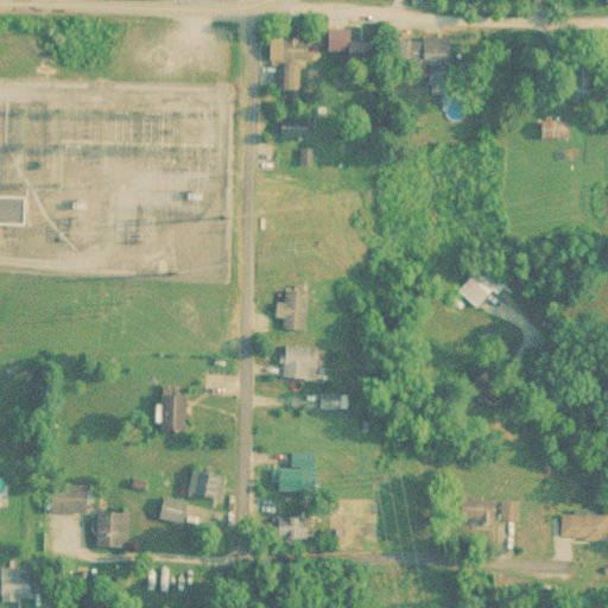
[(353,30),(327,30),(327,52),(378,52),(378,40),(353,40),(353,30)]
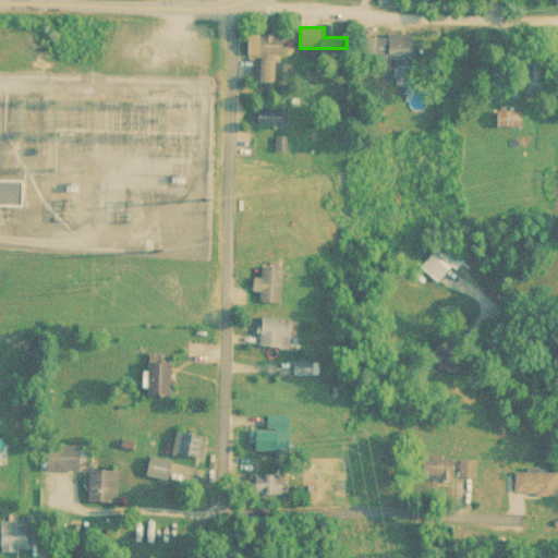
[(416,35),(378,35),(378,59),(416,59),(416,35)]
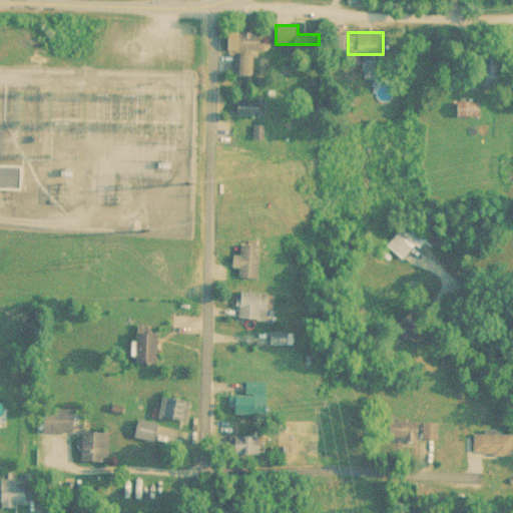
[(229,51),(264,51),(264,33),(229,33),(229,51)]
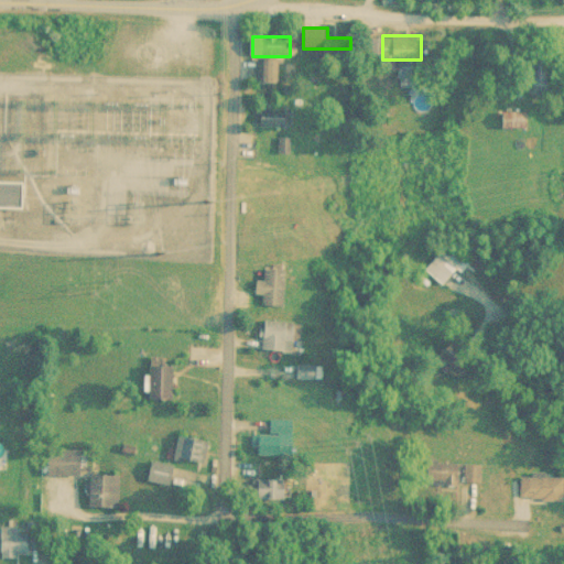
[(258,83),(279,83),(279,60),(258,60),(258,83)]
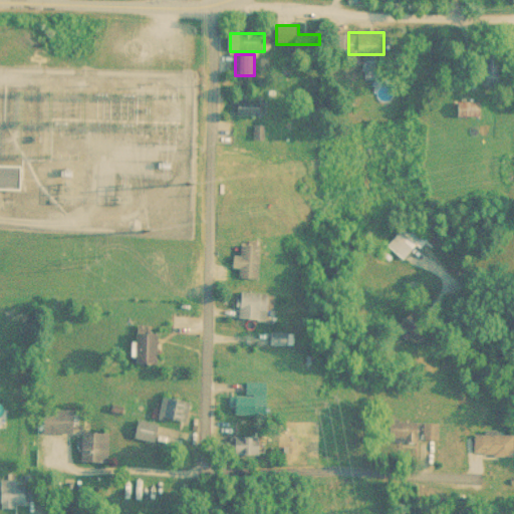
[(265,114),(265,99),(239,99),(239,114),(265,114)]
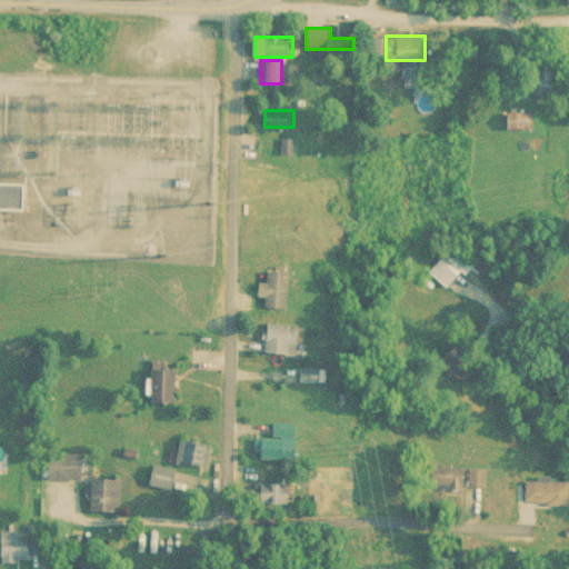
[(507,130),(535,130),(535,112),(507,112),(507,130)]
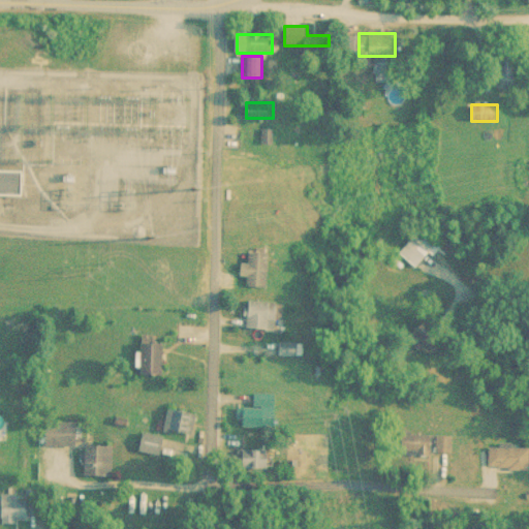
[(0,195),(26,196),(26,170),(0,170),(0,195)]
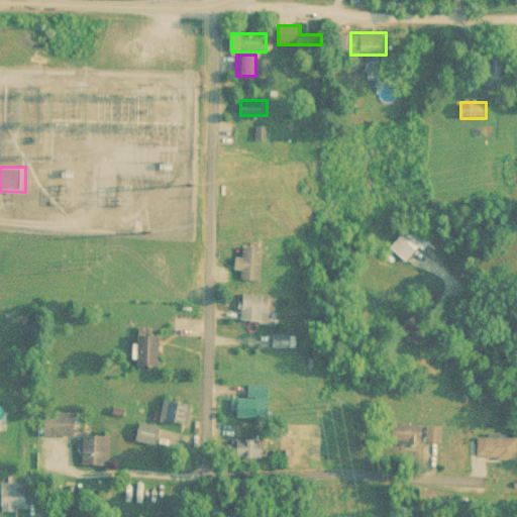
[(422,241),(401,229),(390,248),(411,261),(422,241)]
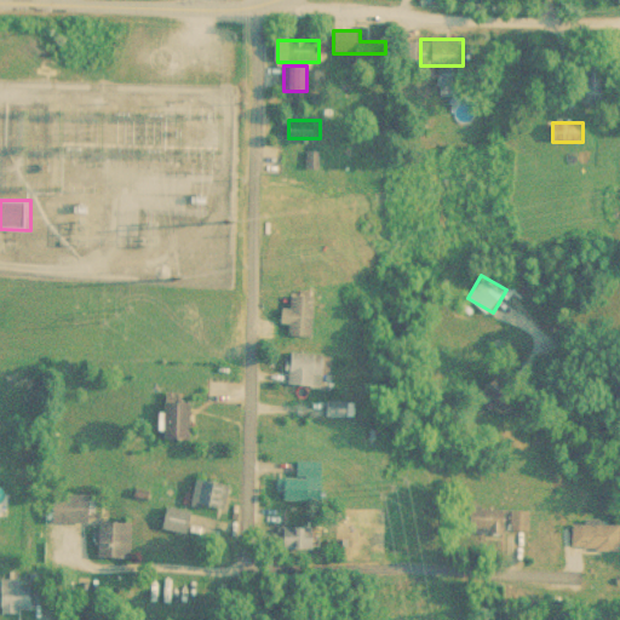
[(315,334),(319,296),(292,293),(287,332),(315,334)]
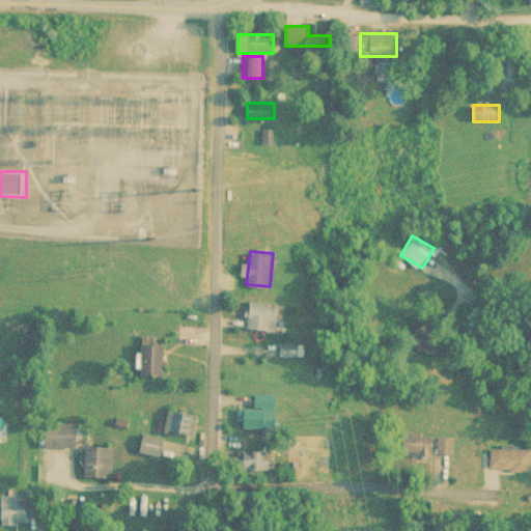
[(280,301),(249,301),(249,330),(280,330),(280,301)]
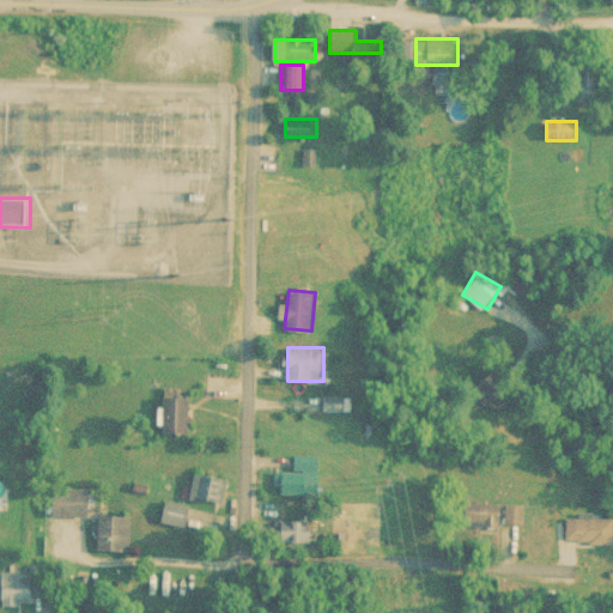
[(189,434),(189,396),(165,396),(165,434),(189,434)]
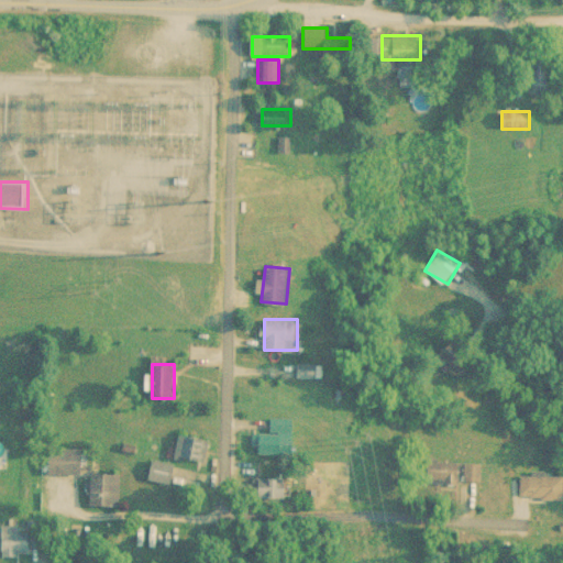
[(296,454),(296,418),(269,418),(269,433),(256,433),(256,454),(296,454)]
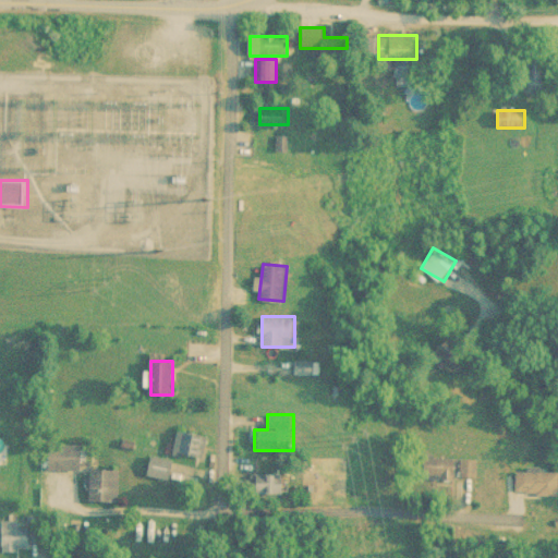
[(206,435),(178,429),(174,452),(203,457),(206,435)]
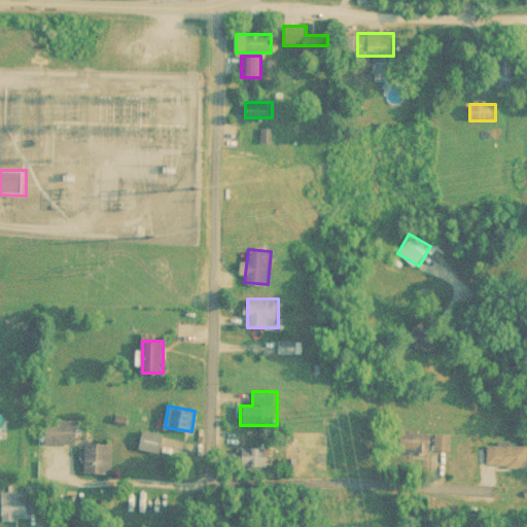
[(77,420),(48,420),(48,443),(77,443),(77,420)]
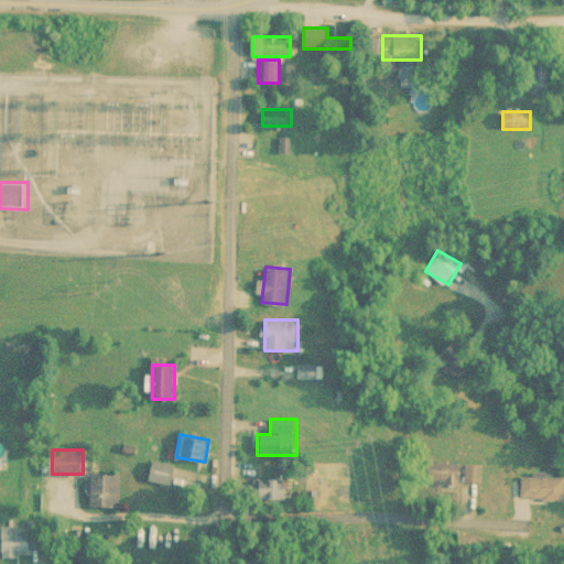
[(175,483),(175,463),(149,462),(148,483),(175,483)]
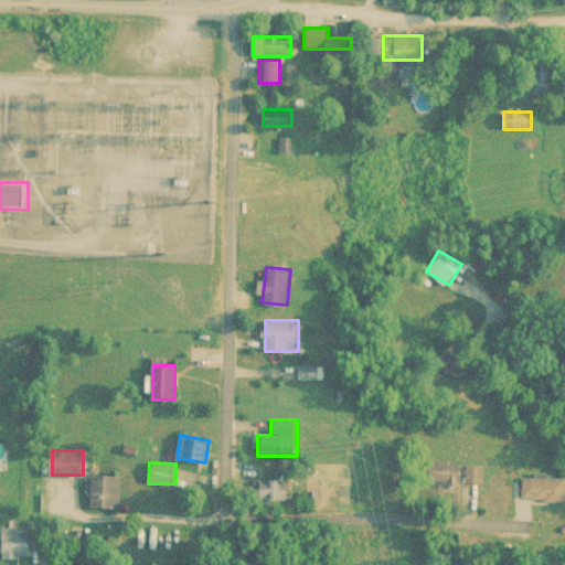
[(94,507),(121,507),(121,475),(94,475),(94,507)]
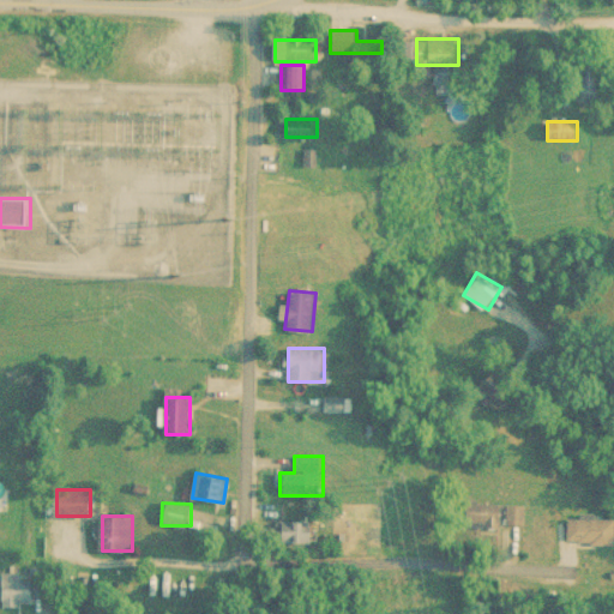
[(613,545),(613,517),(571,517),(571,545),(613,545)]
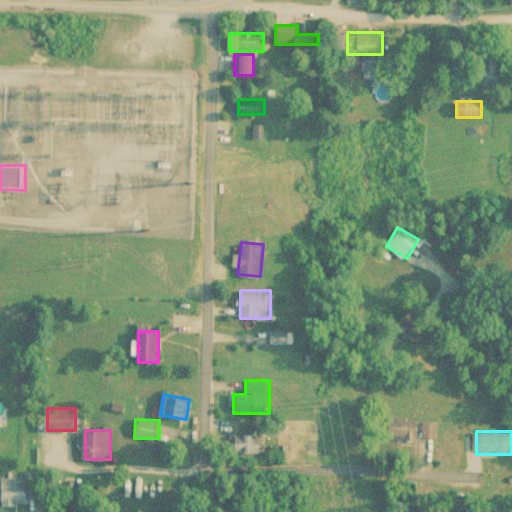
[(265,443),(256,443),(256,435),(236,435),(236,452),(265,452),(265,443)]
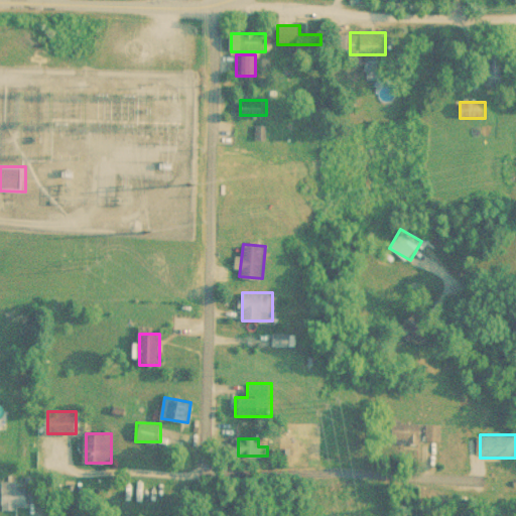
[(35,507),(35,486),(21,486),(21,476),(5,477),(5,508),(35,507)]
